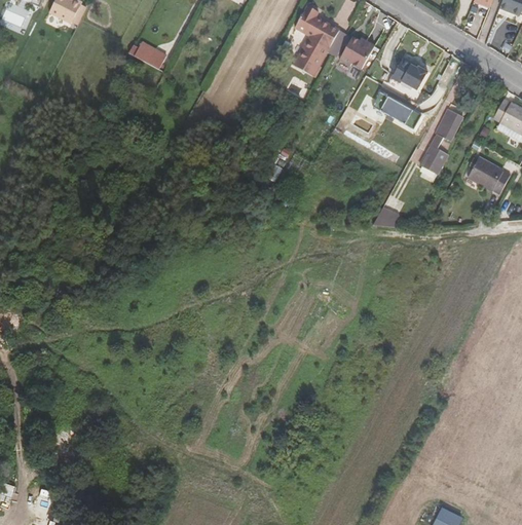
[(56,0),(52,7),(74,19),(83,0),(56,0)]
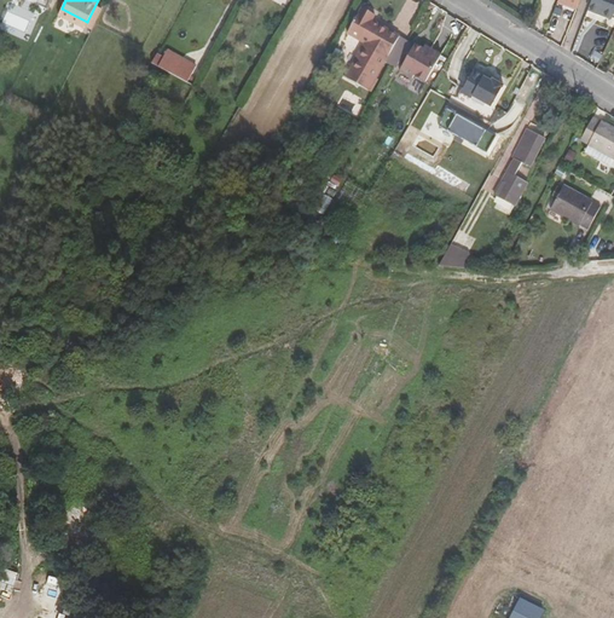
[(555,0),(554,3),(572,11),(575,0),(555,0)]
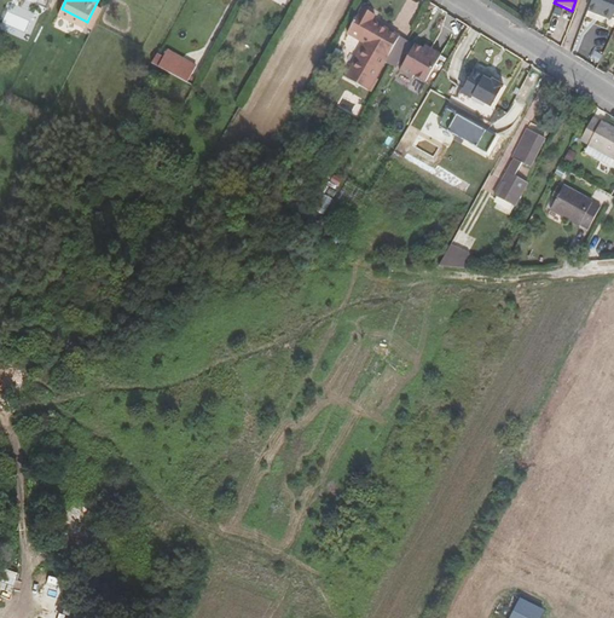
[(586,0),(584,6),(608,16),(613,0),(586,0)]
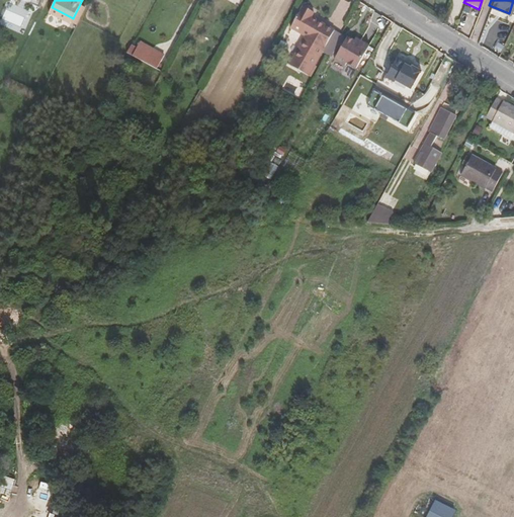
[(303,37),(287,65),(296,70),(307,77),(332,33),(321,27),(312,22),(315,16),(301,8),(288,29),(303,37)]
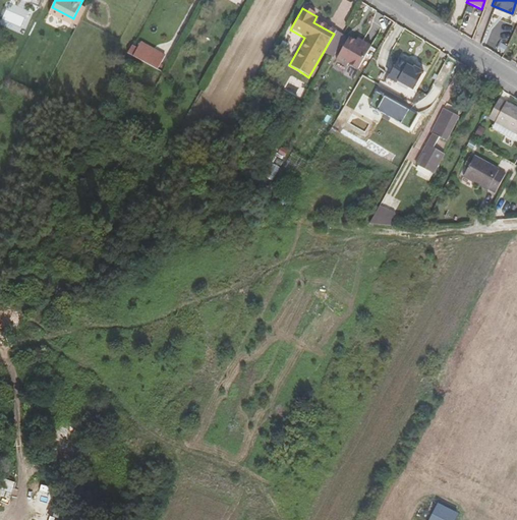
[(355,43),(348,39),(335,61),(346,67),(347,65),(357,70),(370,48),(361,43),(360,45),(355,43)]
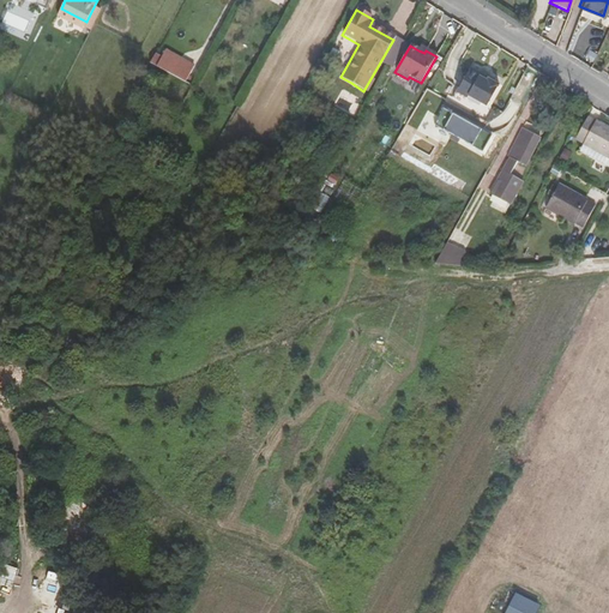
[(152,65),(187,83),(197,65),(163,47),(152,65)]
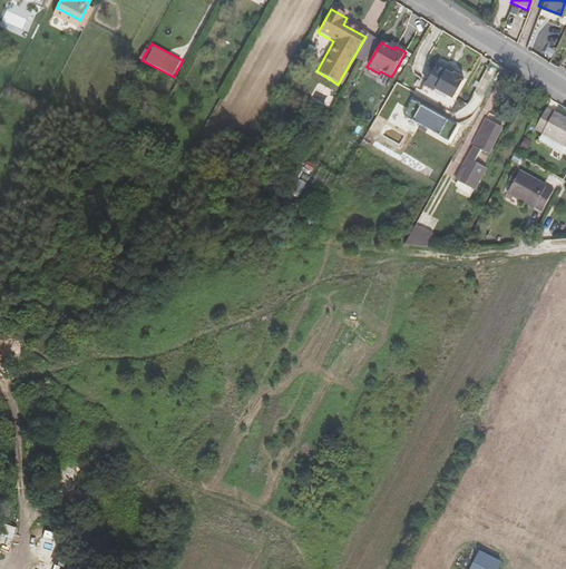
[(464,78),(437,64),(426,84),(427,87),(432,89),(436,88),(452,98),(464,78)]
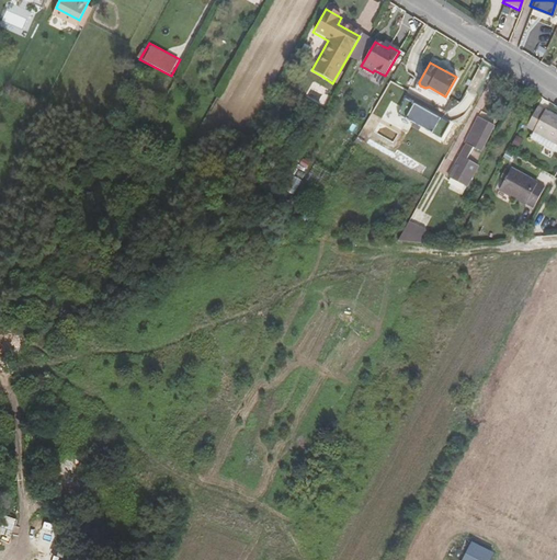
[(406,118),(430,129),(436,116),(412,104),(406,118)]
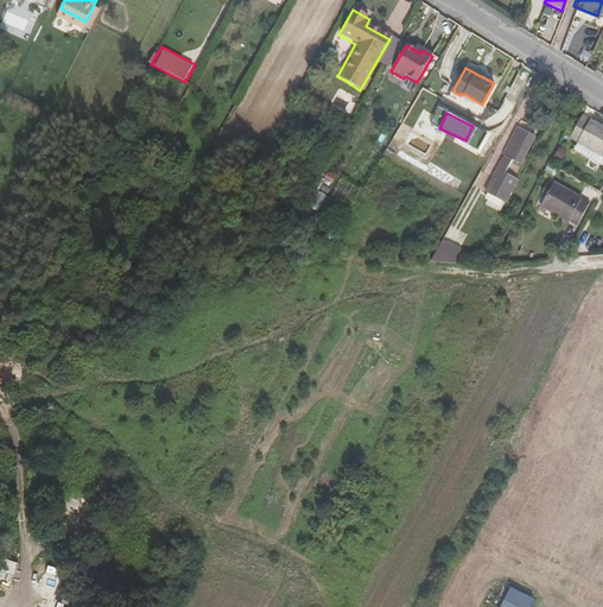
[(602,128),(581,117),(569,138),(602,156),(602,128)]
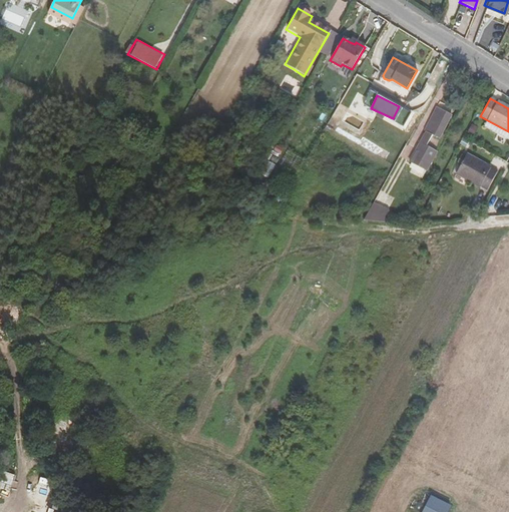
[(508,140),(508,131),(480,116),(476,122),(508,140)]
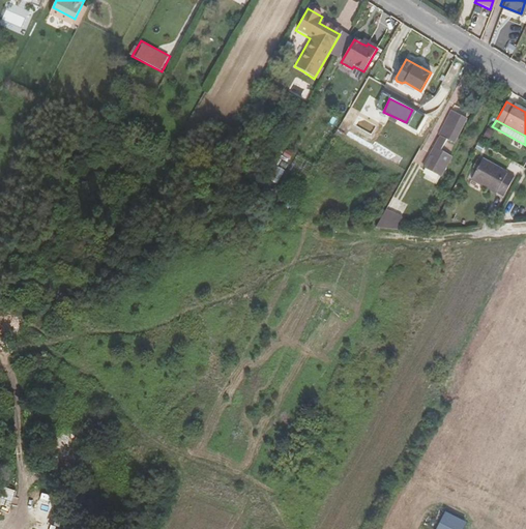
[(460,135),(445,126),(438,140),(446,145),(440,156),(433,152),(420,176),(434,183),(446,160),(446,159),(460,135)]
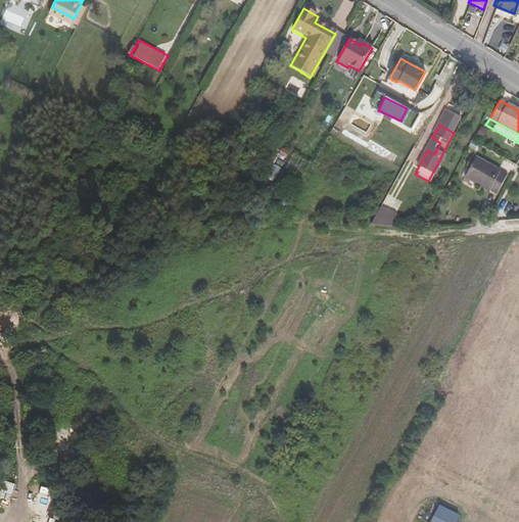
[(467,169),(463,176),(496,194),(506,175),(474,157),(472,160),(468,158),(464,167),(467,169)]
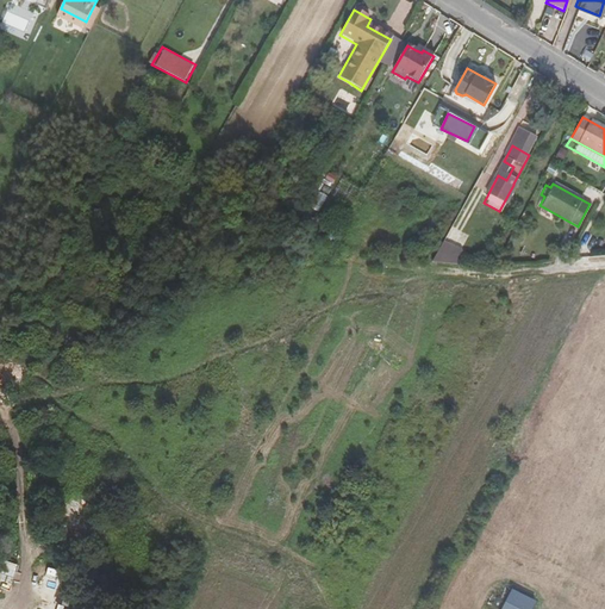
[(443,244),(431,265),(455,268),(462,255),(443,244)]
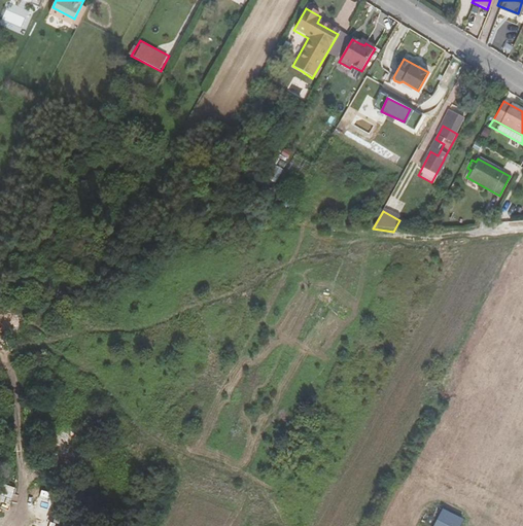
[(47,525),(49,521),(43,519),(51,495),(39,491),(27,525),(47,525)]
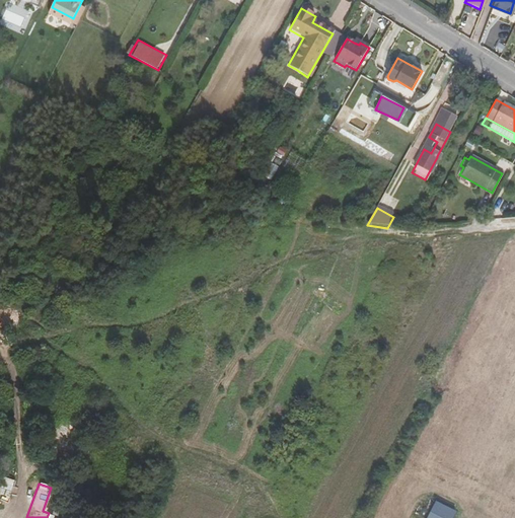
[(423,517),(448,517),(453,509),(432,499),(423,517)]
